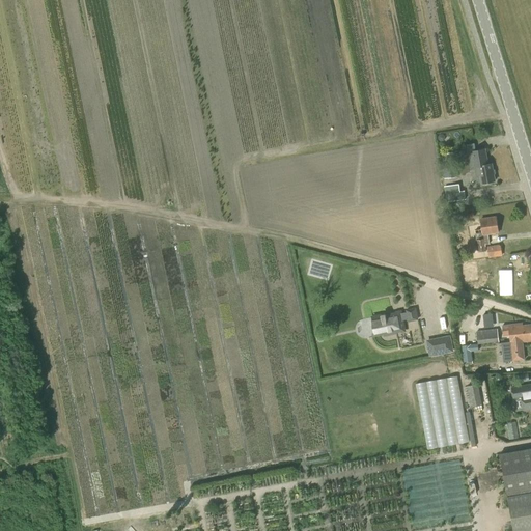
[(485,149),(472,151),(473,156),(468,157),(471,170),(472,170),(479,169),(481,184),(495,180),(492,164),(487,164),(485,149)]
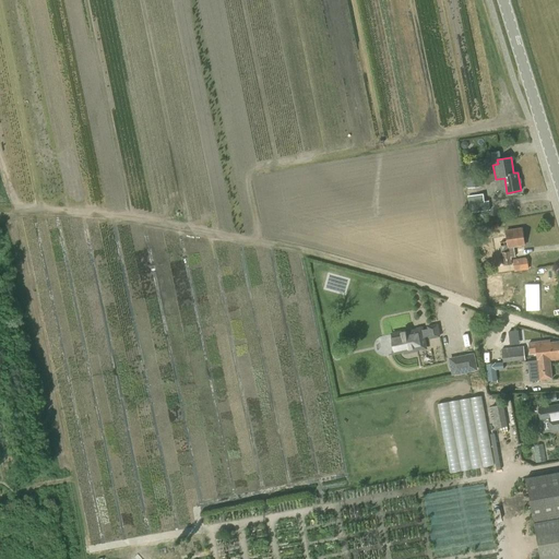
[(484,202),(483,194),(467,197),(471,213),(490,210),(489,201),(484,202)]
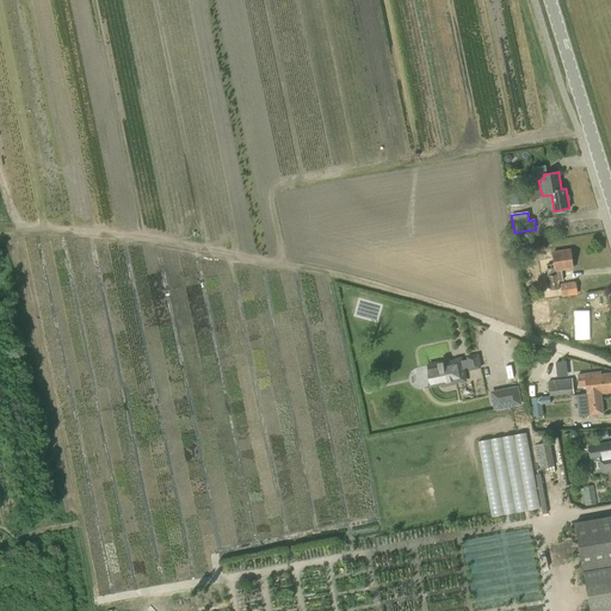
[(549,290),(560,289),(559,282),(563,281),(561,270),(573,267),(571,251),(554,253),(556,267),(545,269),(549,290)]
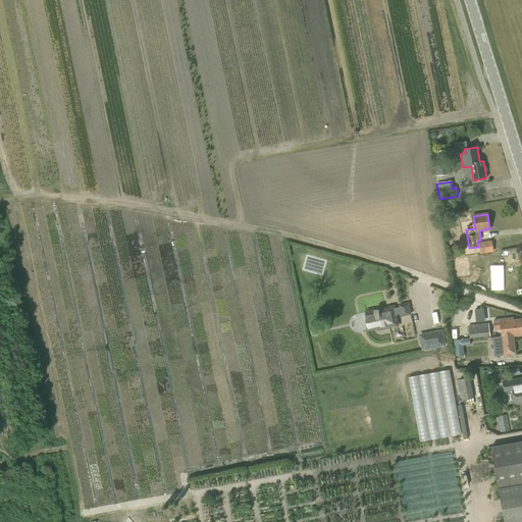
[(480,254),(493,252),(491,241),(479,243),(480,254)]
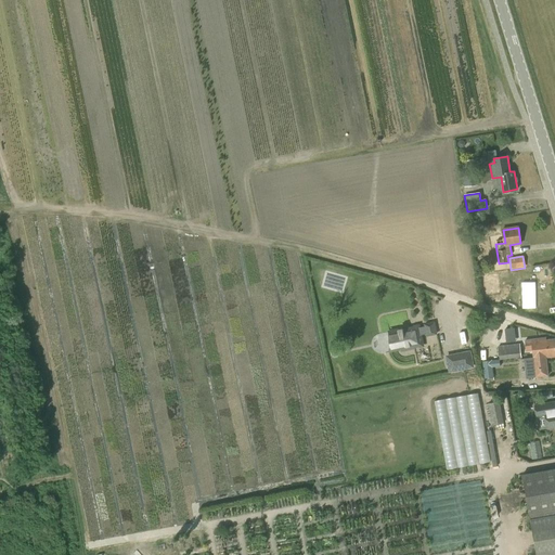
[(539,307),(538,280),(523,281),(524,308),(539,307)]
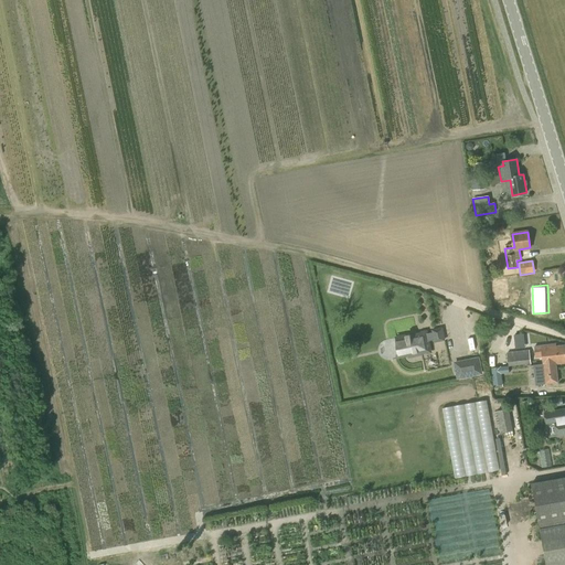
[(444,339),(441,328),(433,330),(434,332),(427,333),(426,331),(396,338),(400,356),(408,355),(409,356),(423,354),(423,353),(427,352),(427,353),(430,352),(428,340),(435,339),(435,341),(444,339)]
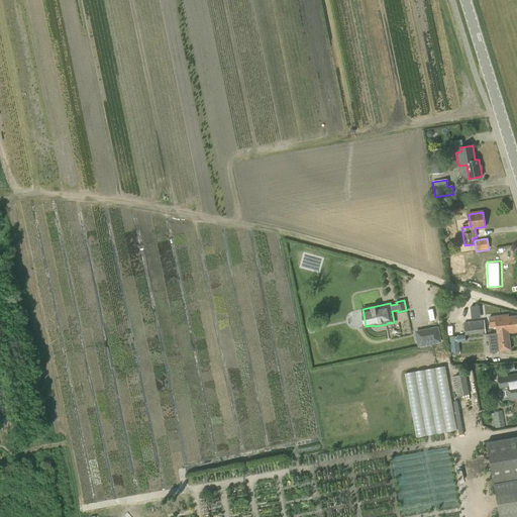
[(497,333),(488,334),(491,352),(511,350),(509,333),(516,332),(516,319),(516,316),(509,317),(508,315),(489,317),(490,328),(497,327),(497,332),(497,333)]
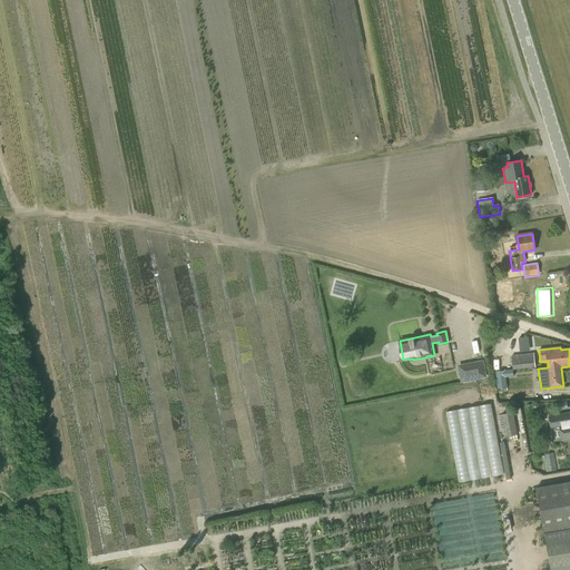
[(513,370),(536,367),(534,353),(511,355),(513,370)]
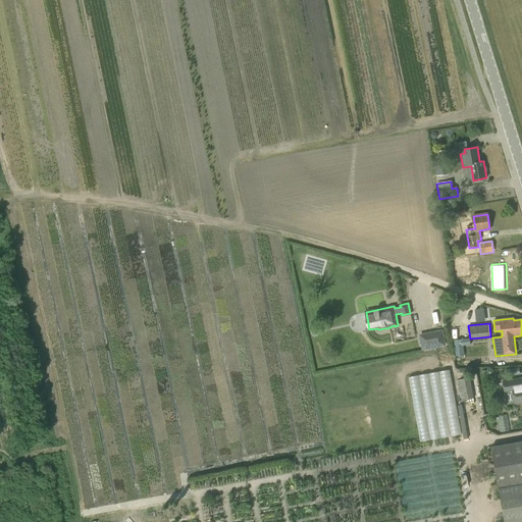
[(422,351),(446,346),(442,330),(419,334),(422,351)]
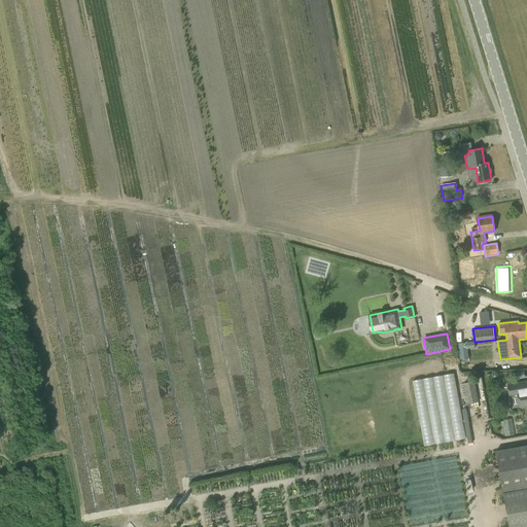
[(458,344),(459,350),(467,349),(475,348),(475,342),(458,344)]
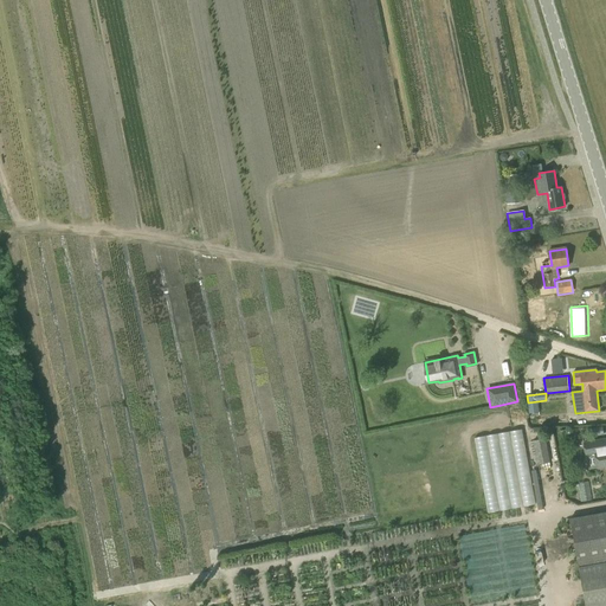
[(477,434),(490,510),(545,502),(540,475),(533,476),(526,427),(477,434)]
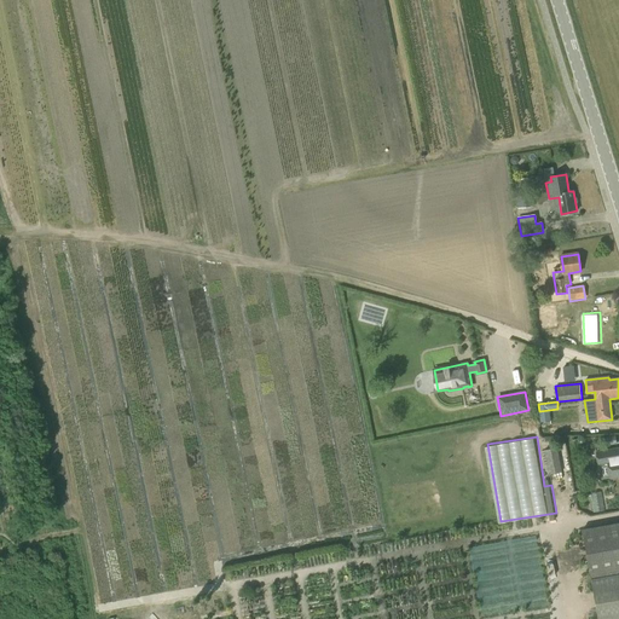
[(549,474),(562,472),(557,447),(544,450),(549,474)]
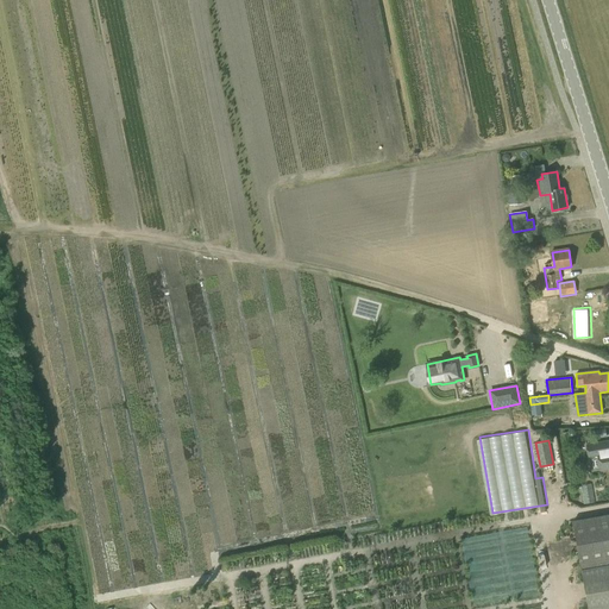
[(608,440),(586,445),(589,457),(598,456),(602,470),(608,469),(608,440)]
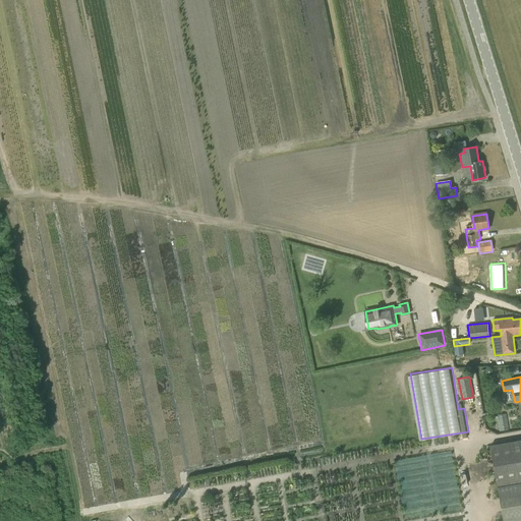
[(520,520),(520,440),(490,446),(504,520),(520,520)]
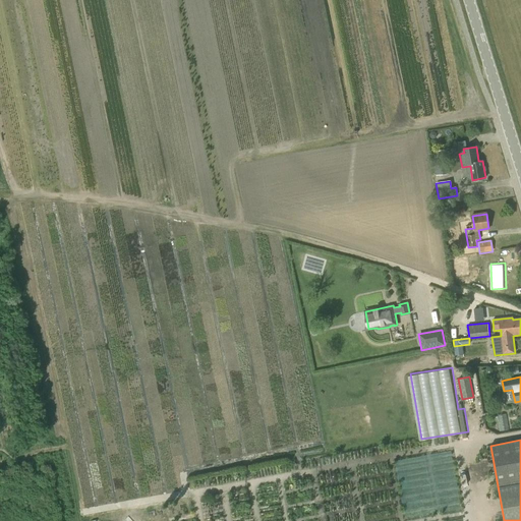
[(152,509),(155,519),(166,516),(163,506),(152,509)]
